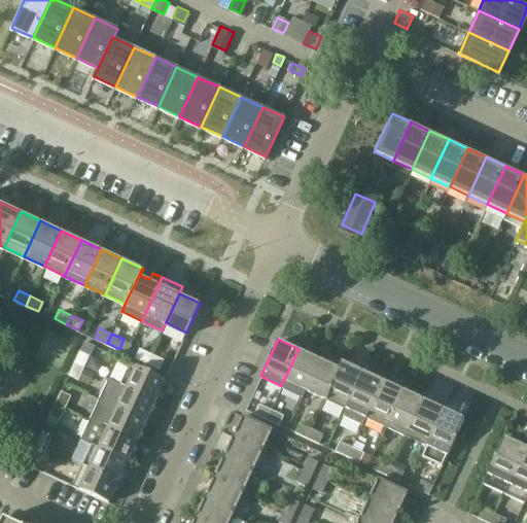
[(147,361),(151,352),(140,347),(135,356),(147,361)]
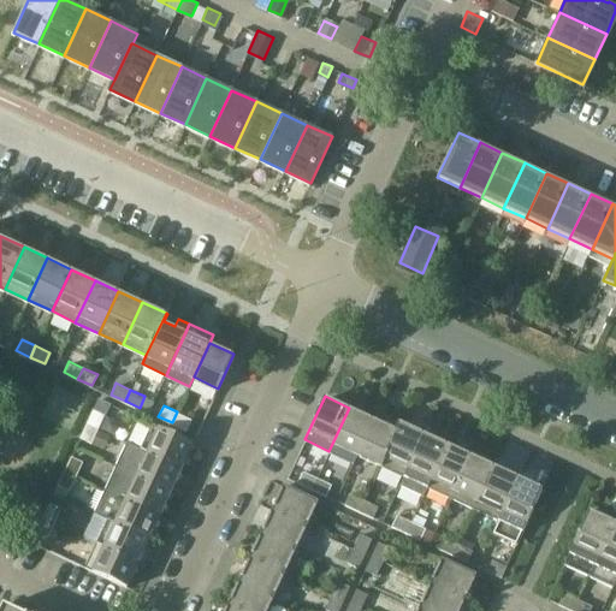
[(105,413),(93,408),(87,422),(98,427),(105,413)]
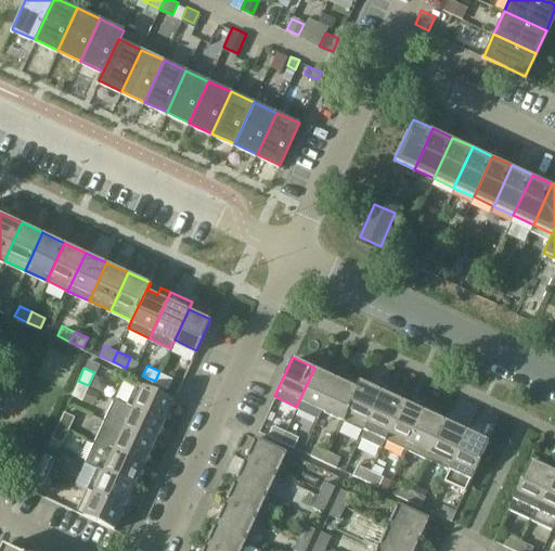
[(336,377),(314,368),(296,407),(318,417),(321,408),(336,377)]
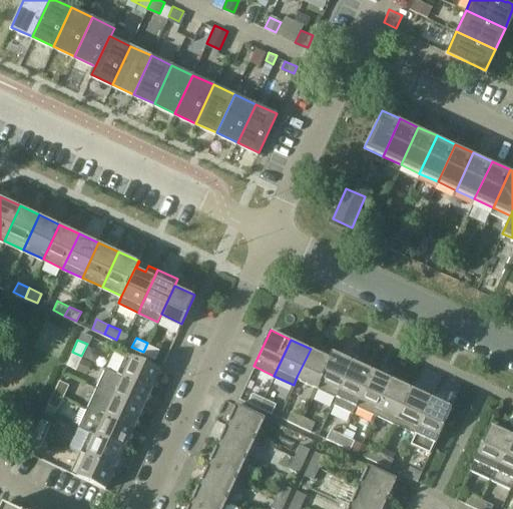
[(159,348),(147,343),(143,352),(155,358),(159,348)]
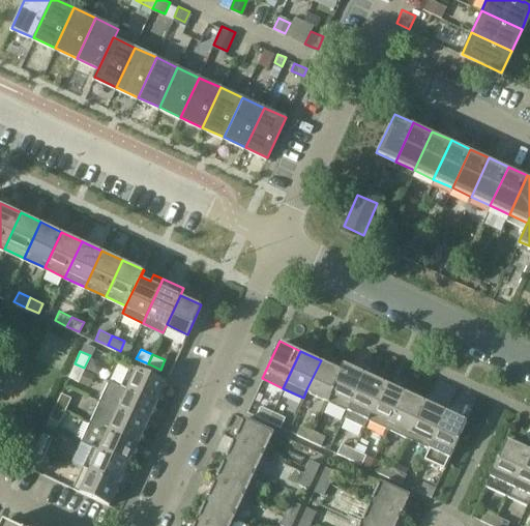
[(327,399),(344,363),(343,362),(340,369),(321,360),(306,389),(327,399)]
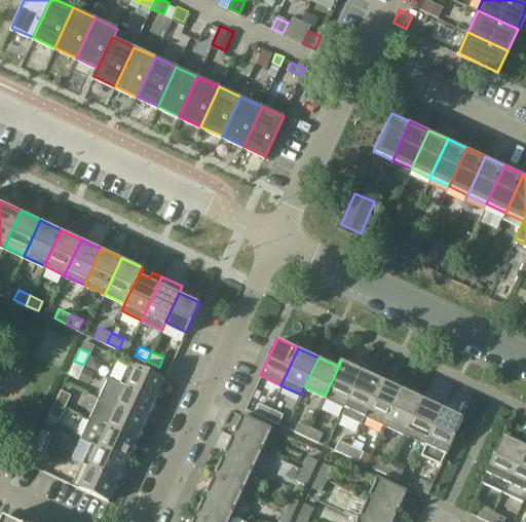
[(78,377),(83,365),(74,361),(69,372),(78,377)]
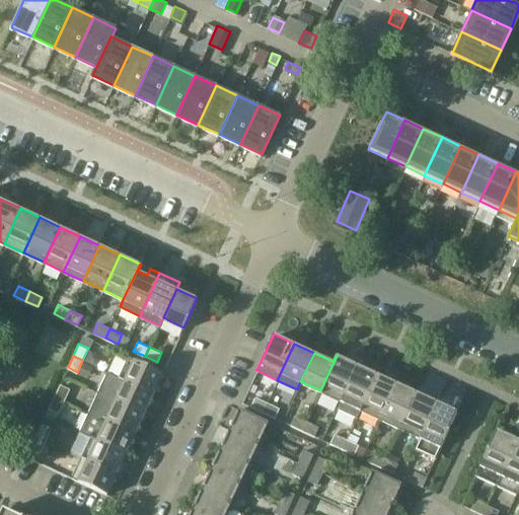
[(153,392),(163,372),(128,356),(118,376),(153,392)]
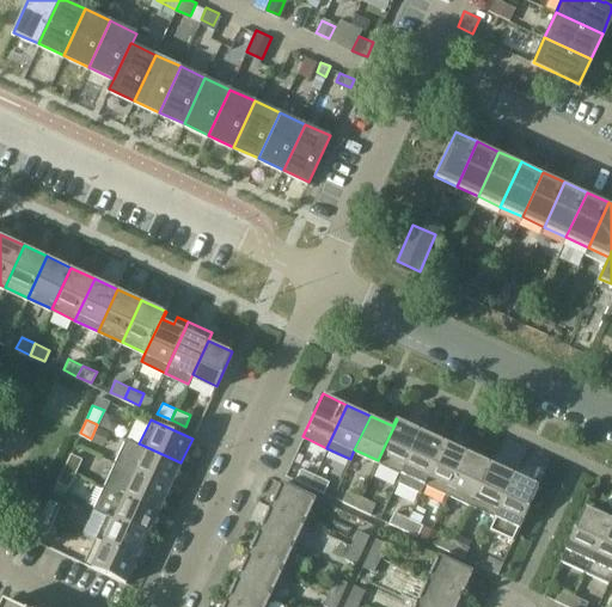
[(402,472),(421,430),(397,420),(378,460),(402,472)]
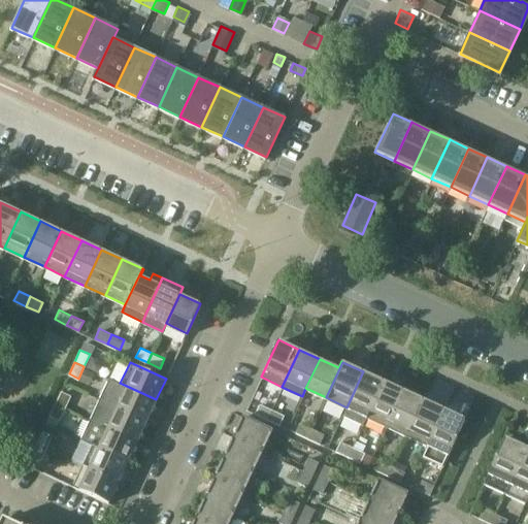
[(366,417),(383,381),(363,371),(347,407),(342,415),(363,424),(366,417)]
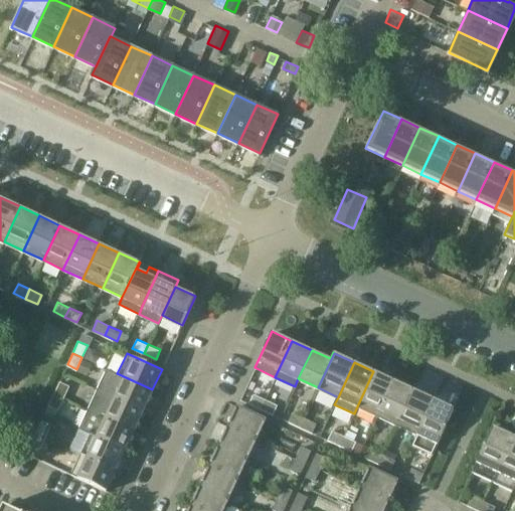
[(152,389),(117,373),(106,368),(97,388),(143,409),(152,389)]
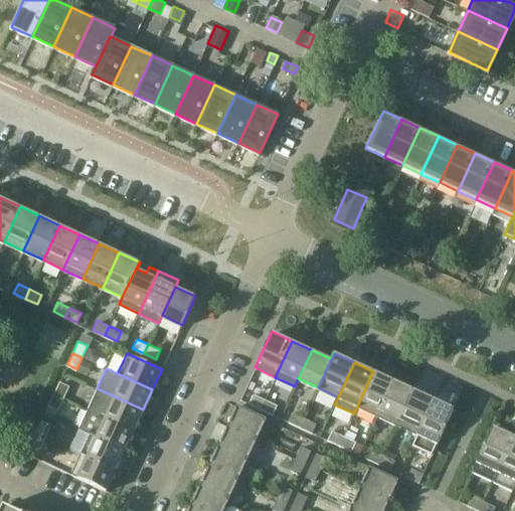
[(377,415),(393,380),(373,371),(357,406),(377,415)]
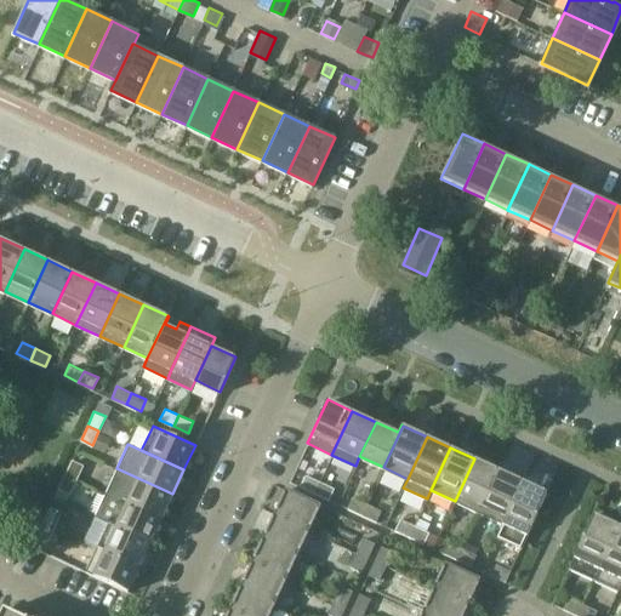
[(84,463),(72,458),(66,473),(77,478),(84,463)]
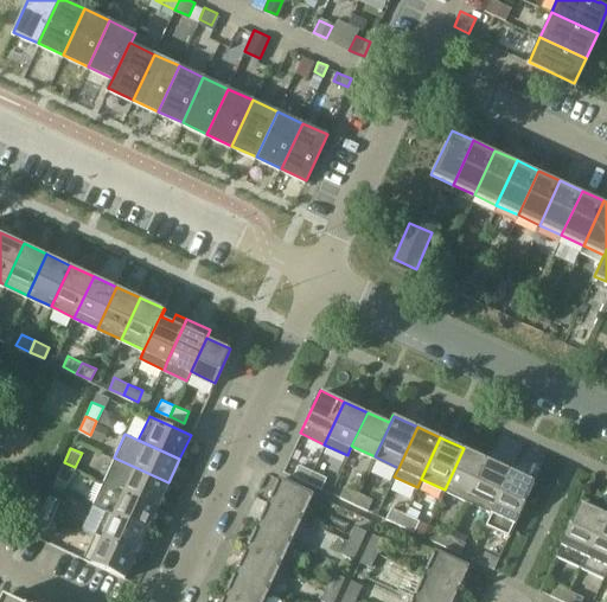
[(467,500),(487,459),(464,448),(445,490),(467,500)]
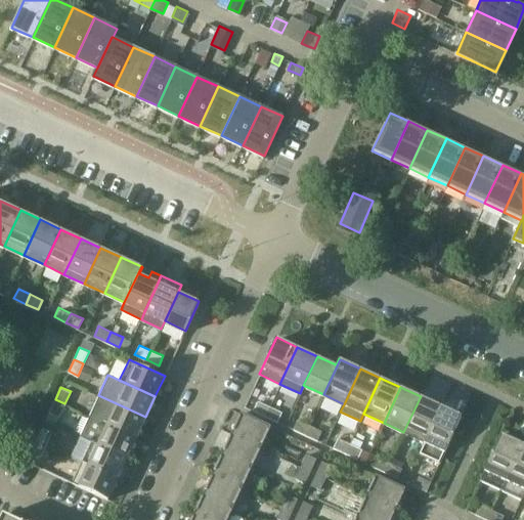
[(136,437),(145,417),(98,395),(89,415),(136,437)]
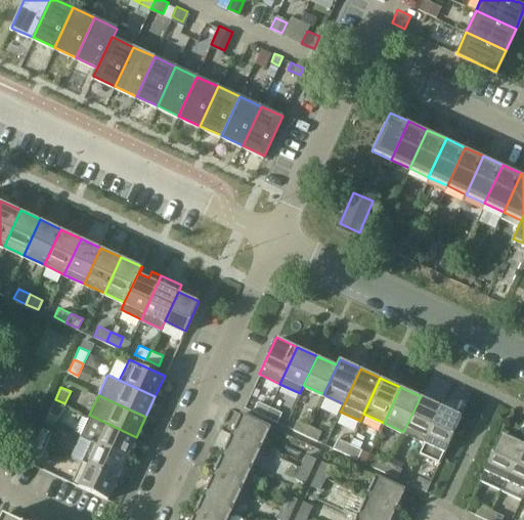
[(424,441),(440,405),(421,396),(403,432),(424,441)]
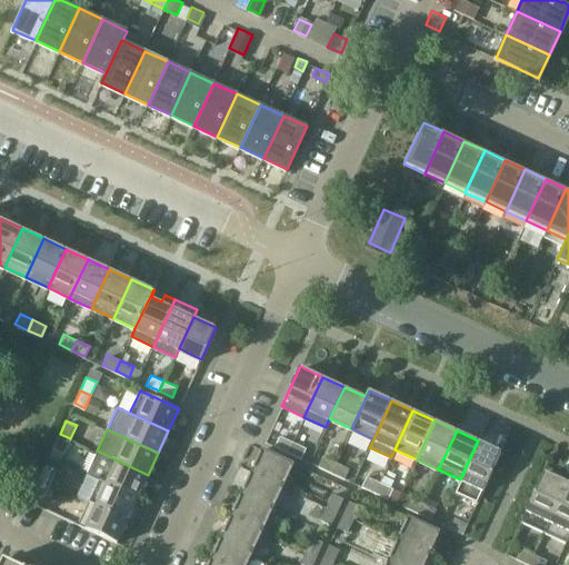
[(65,452),(70,438),(60,434),(53,447),(65,452)]
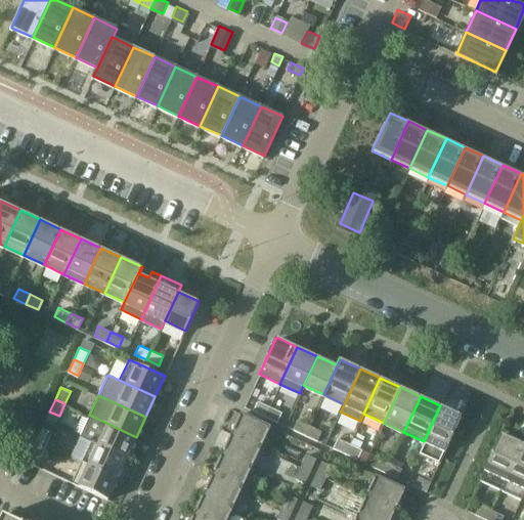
[(265,415),(270,405),(258,400),(254,409),(265,415)]
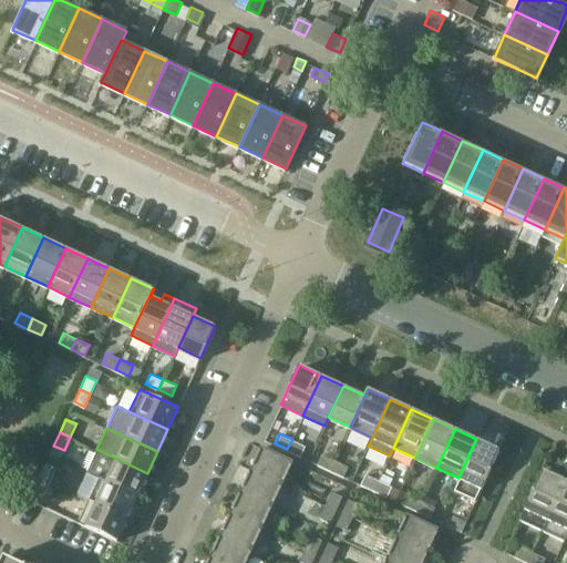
[(305,444),(292,439),(287,449),(300,456),(305,444)]
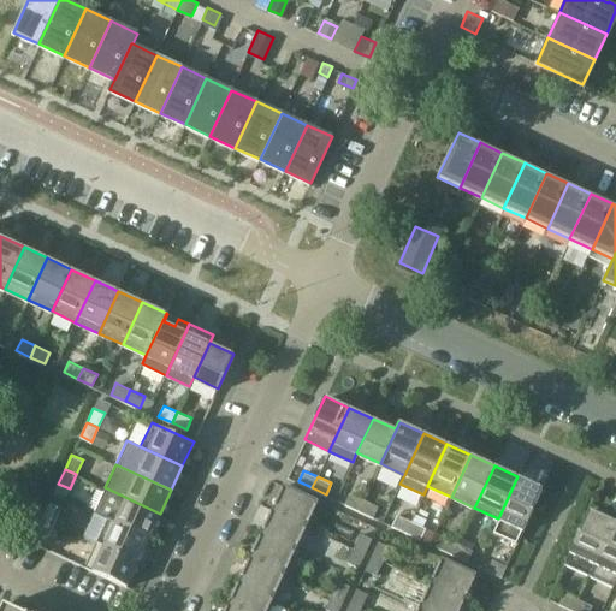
[(543,488),(517,476),(498,518),(492,532),(516,543),(543,488)]
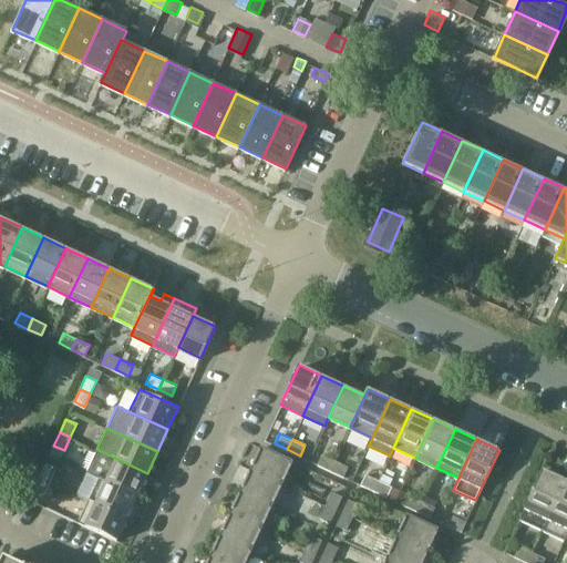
[(292,460),(271,450),(261,446),(250,468),(282,483),(292,460)]
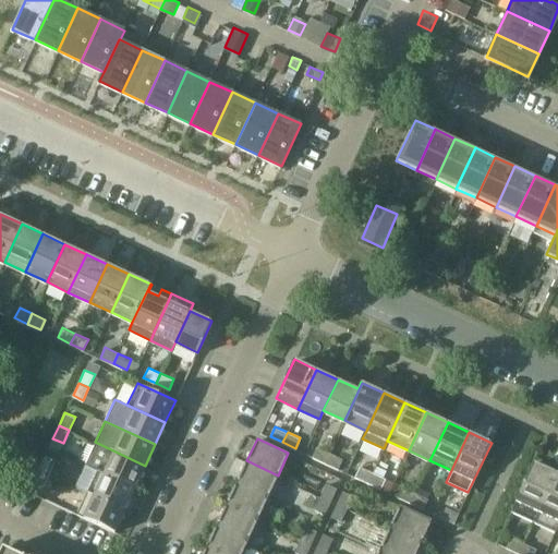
[(135,486),(145,466),(95,442),(85,464),(97,469),(135,486)]
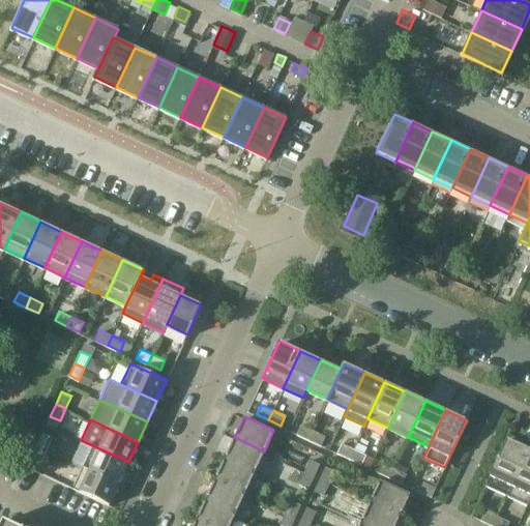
[(308,439),(314,429),(301,424),(297,433),(308,439)]
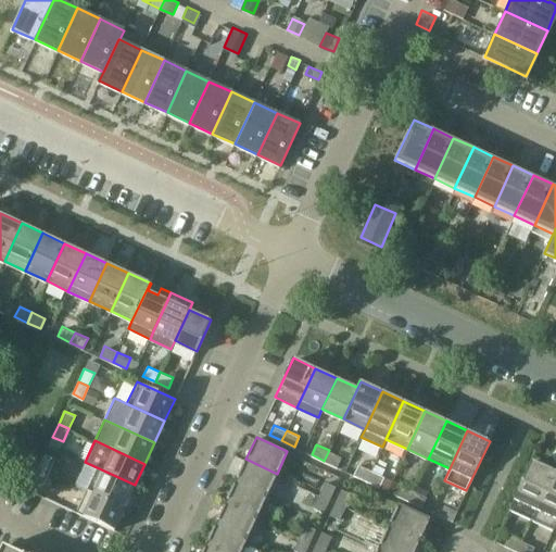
[(342,456),(329,450),(324,461),(337,466),(342,456)]
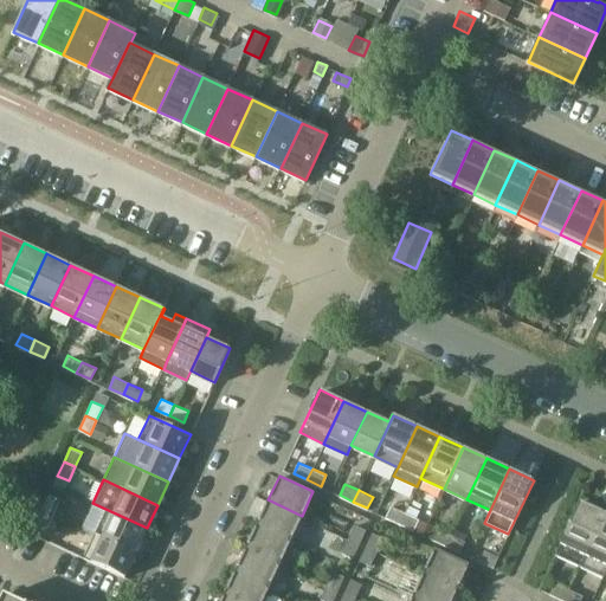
[(59,499),(49,493),(43,508),(53,512),(59,499)]
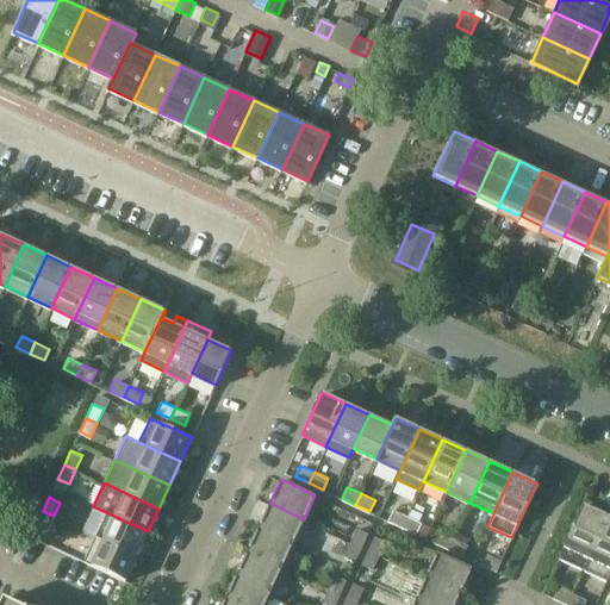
[(304,519),(269,503),(259,526),(293,542),(304,519)]
